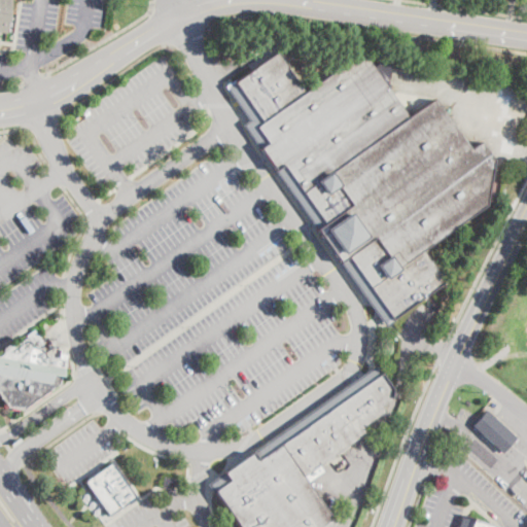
[(0,0),(11,0),(7,34),(0,33),(0,0)]
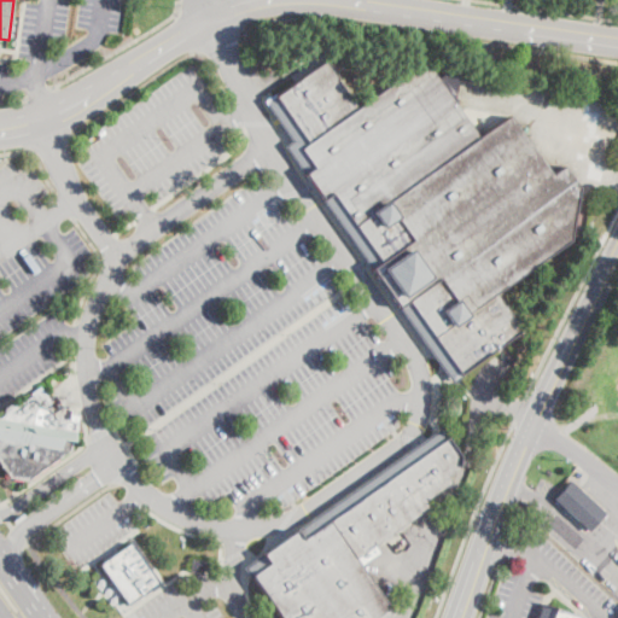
[(424,62),(437,79),(443,75),(459,77),(452,99),(479,139),(511,117),(552,175),(564,165),(579,187),(570,242),(497,292),(522,331),(453,382),(286,147),(293,143),(264,100),(324,62),(359,109),(424,62)]
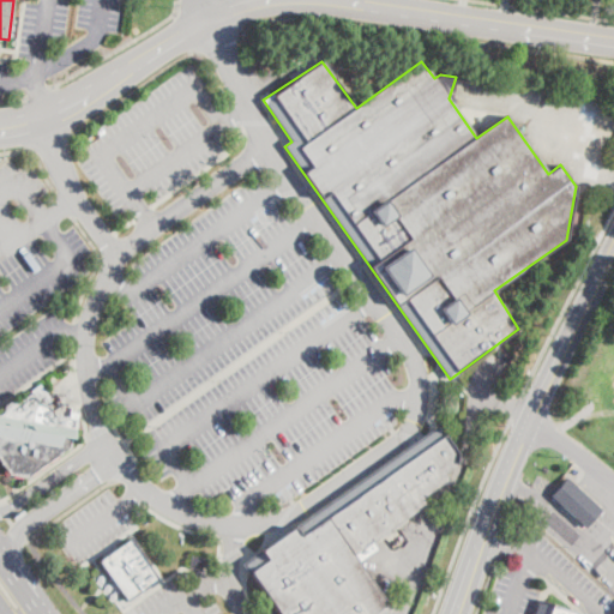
[(52,401),(44,405),(48,407),(55,417),(70,420),(70,411),(78,413),(74,439),(71,438),(70,447),(28,477),(10,474),(0,459),(0,415),(5,413),(6,407),(12,402),(18,404),(34,393),(31,390),(41,384),(52,401)]
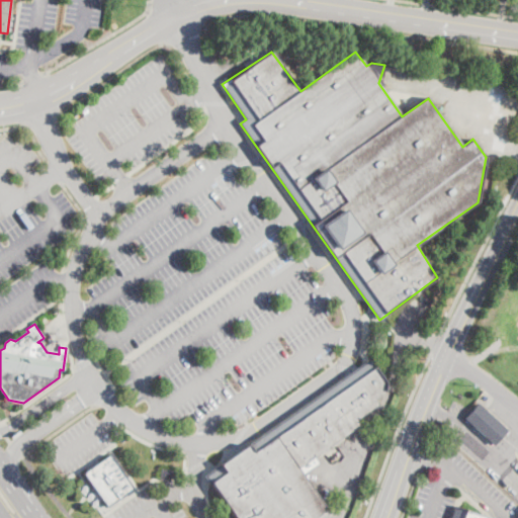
[(303,476),(329,514),(323,517),(237,517),(212,483),(209,485),(204,476),(370,358),(386,380),(384,392),(373,399),(377,405),(357,420),(360,424),(314,458),(318,464),(303,476)]
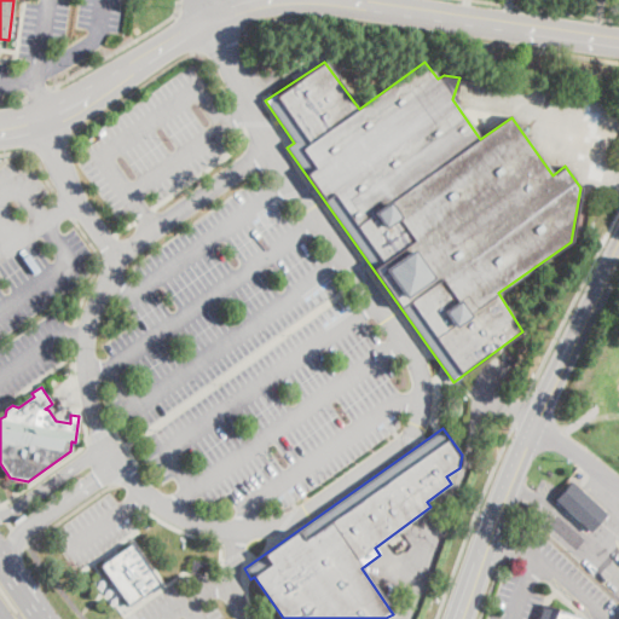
[(607,514),(590,532),(555,501),(572,481),(607,514)]
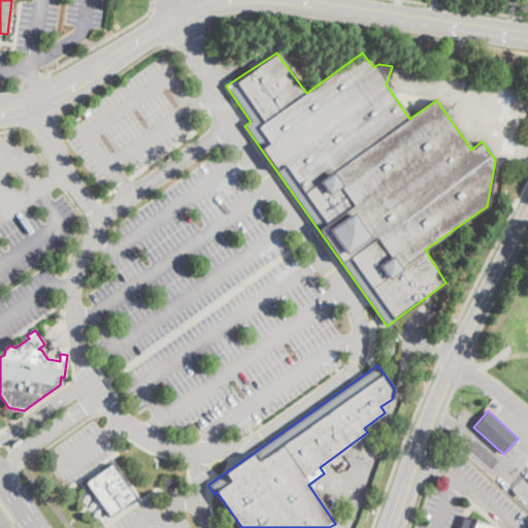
[(136,497),(109,517),(85,483),(111,463),(136,497)]
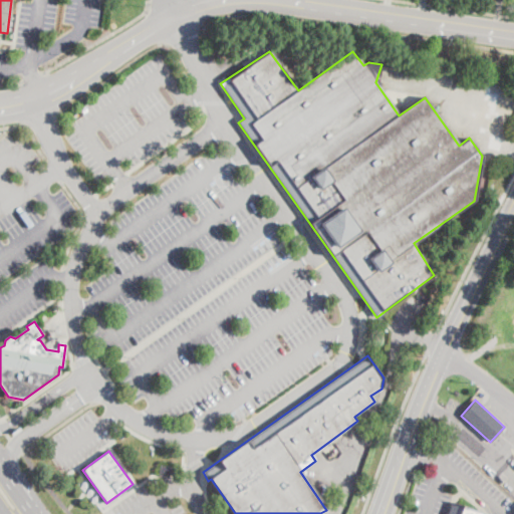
[(175,469),(174,475),(165,474),(164,477),(159,476),(159,475),(161,466),(175,469)]
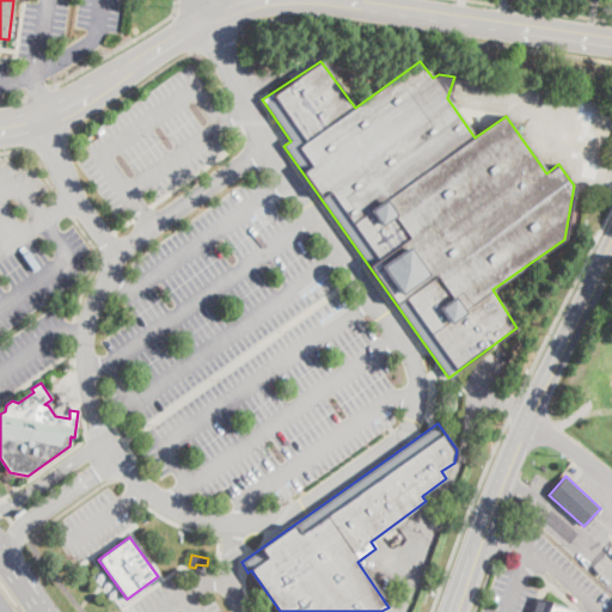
[(531,611),(537,598),(577,611),(531,611)]
